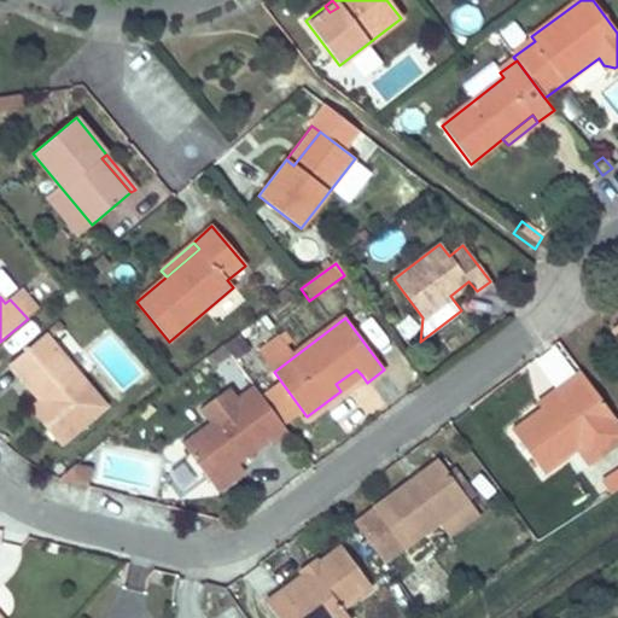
[(374,326),(362,336),(380,360),(394,350),(374,326)]
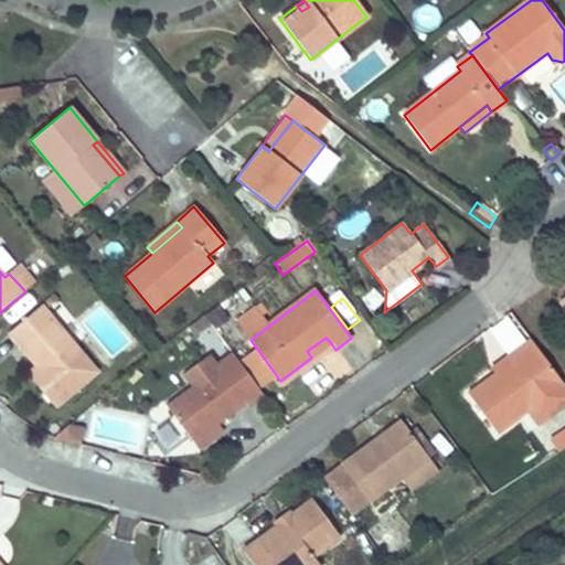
[(9,333),(38,366),(50,380),(41,386),(59,407),(98,372),(42,306),(9,333)]
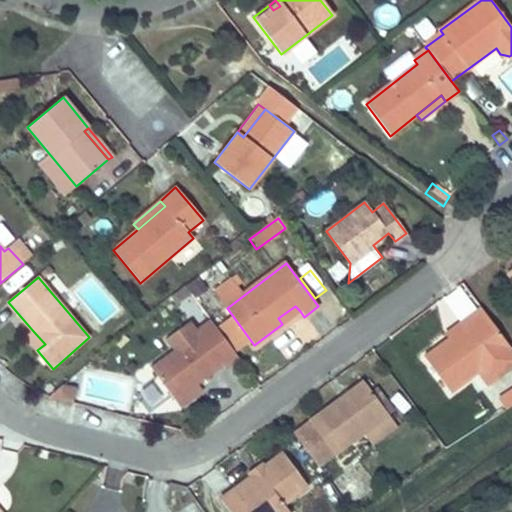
[(459,283),(440,297),(457,319),(476,304),(459,283)]
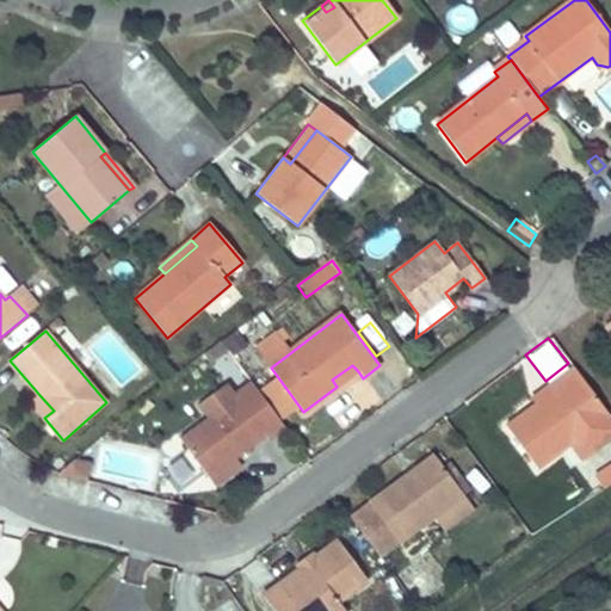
[(332,380),(337,387),(358,371),(352,365),(332,380)]
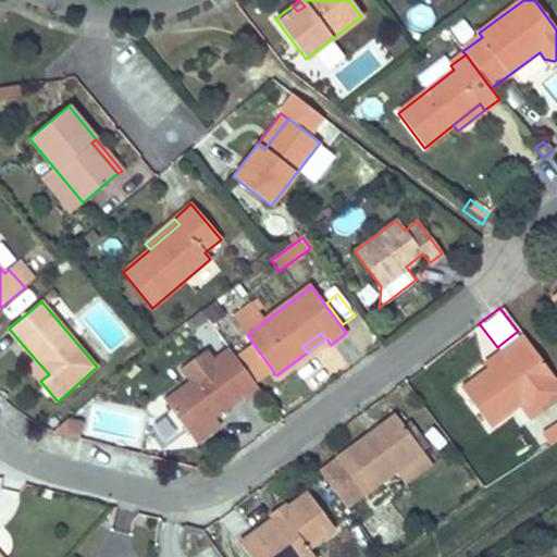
[(511,351),(487,369),(461,387),(489,425),(520,404),(556,379),(523,333),(507,345),(511,351)]
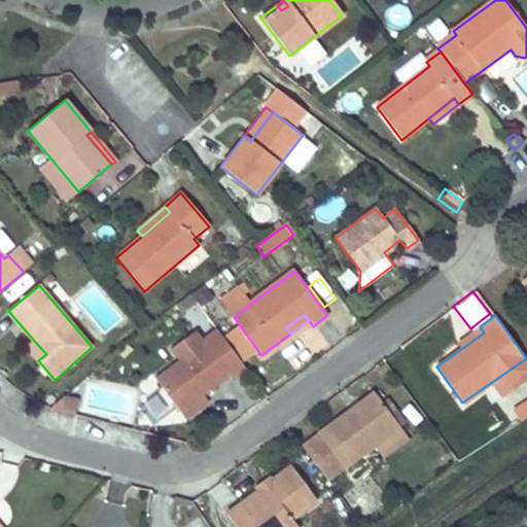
[(480,326),(457,343),(461,349),(484,332),(480,326)]
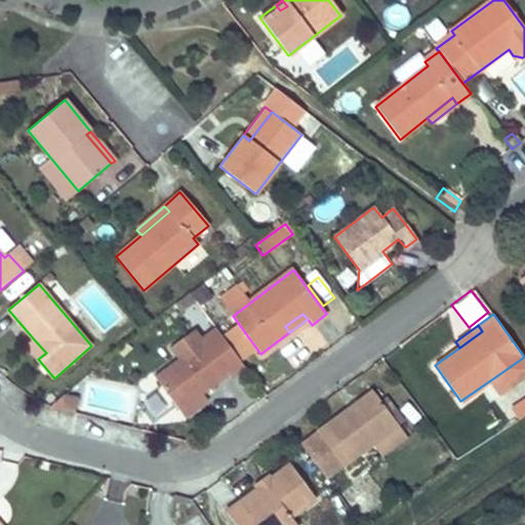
[(156,378),(179,410),(202,393),(227,373),(230,377),(244,367),(215,327),(201,338),(203,341),(156,378)]
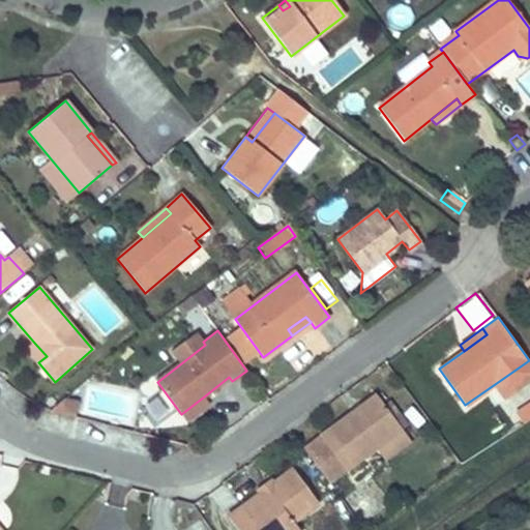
[(35,344),(28,350),(38,362),(47,356),(35,344)]
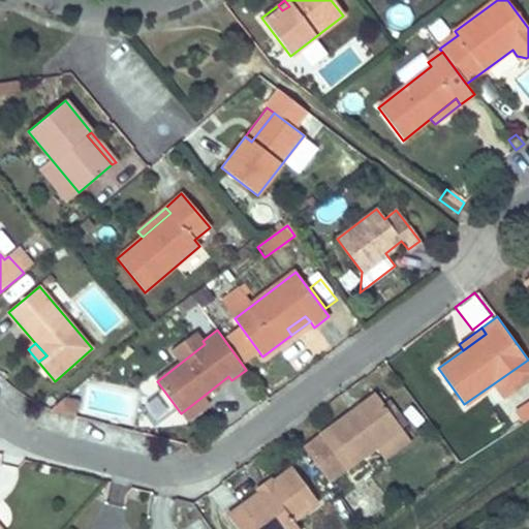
[(528,361),(528,360),(494,383),(503,398),(528,379),(528,361)]
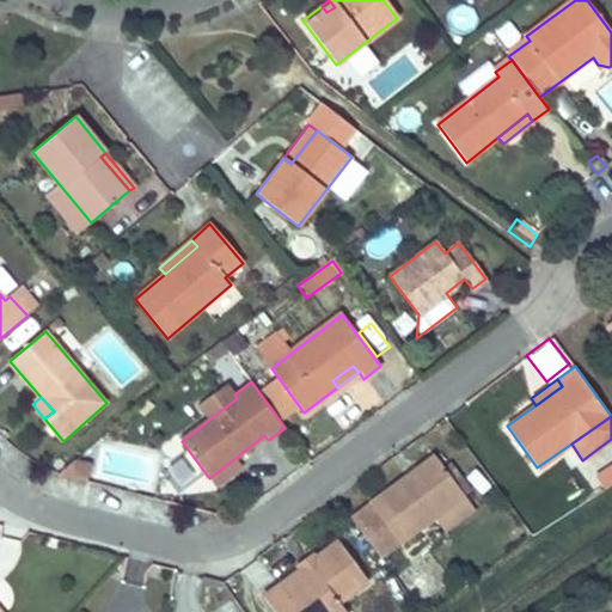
[(369,503),(352,518),(379,557),(398,543),(433,518),(463,495),(433,456),(369,503)]
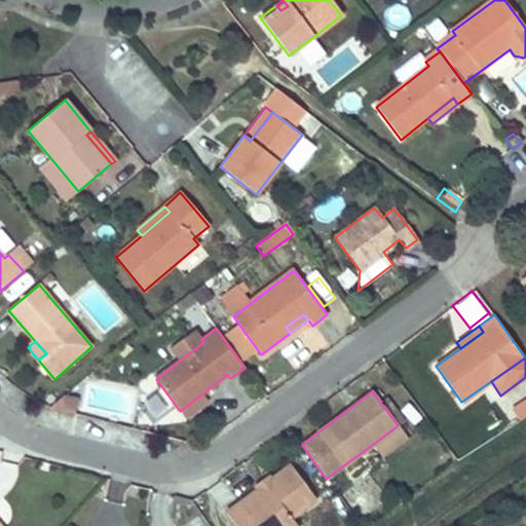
[(202,393),(180,411),(185,416),(208,400),(202,393)]
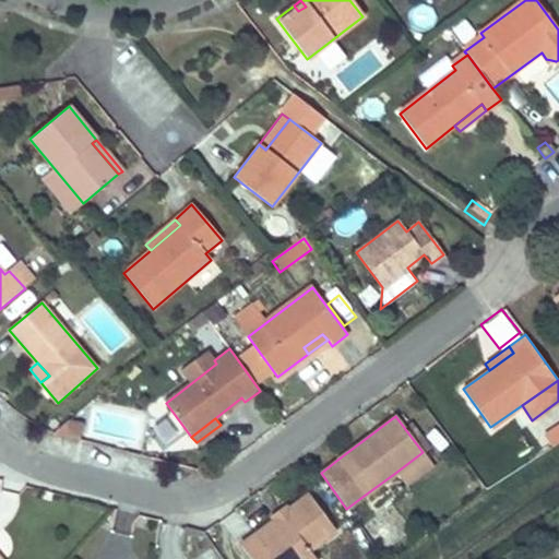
[(64,426),(56,432),(68,436),(71,427),(64,426)]
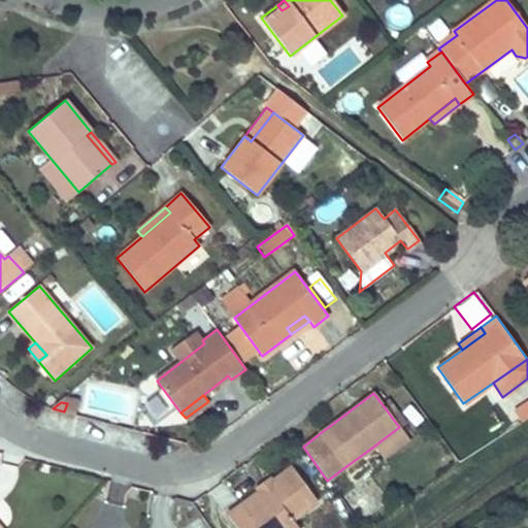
[(527,402),(519,409),(525,420),(527,417),(527,402)]
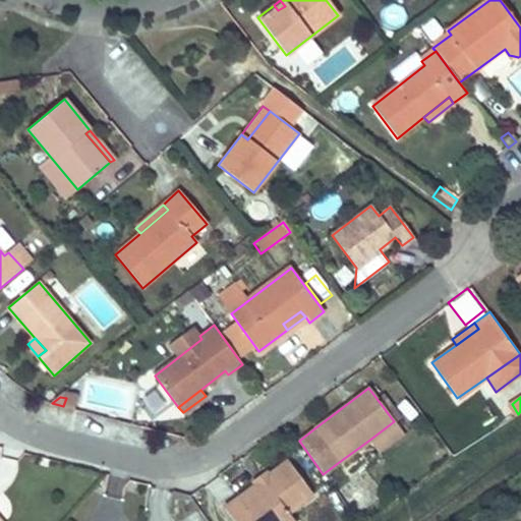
[(394,421),(368,441),(378,451),(402,432),(394,421)]
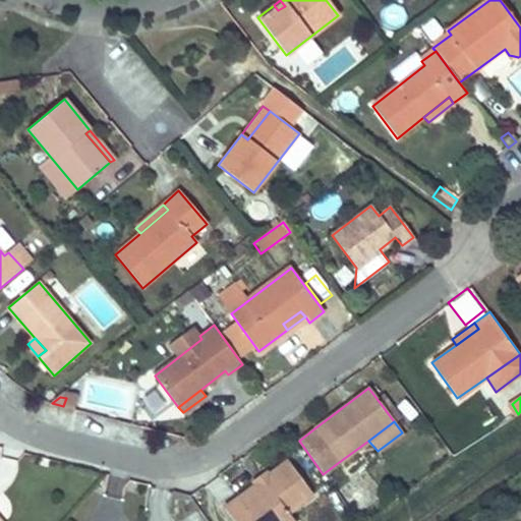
[(253,485),(224,507),(234,520),(293,520),(288,513),(311,495),(287,461),(270,474),(266,477),(269,481),(256,489),(253,485)]
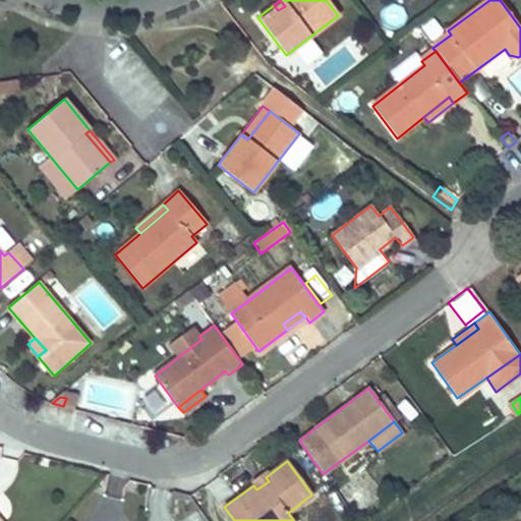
[(250,481),(253,485),(256,489),(269,481),(266,477),(270,474),(267,469),(250,481)]
